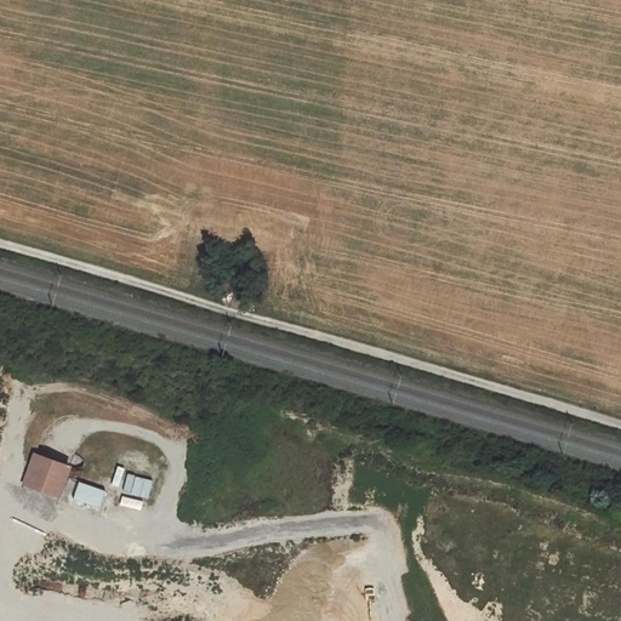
[(21,420),(17,444),(24,445),(28,421),(21,420)]
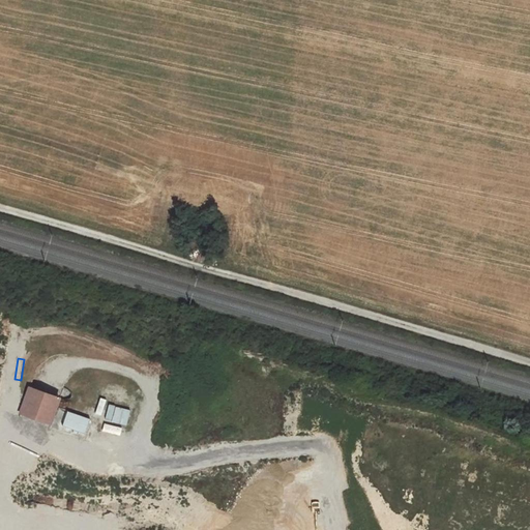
[(58,399),(32,387),(21,414),(48,424),(58,399)]
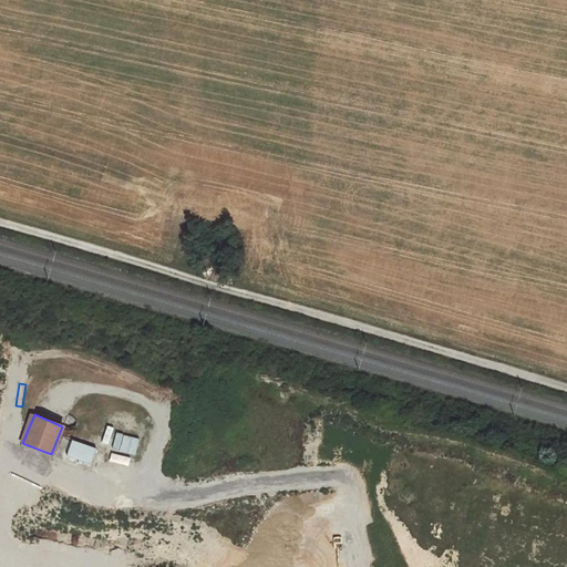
[(102,443),(109,444),(113,428),(106,425),(102,443)]
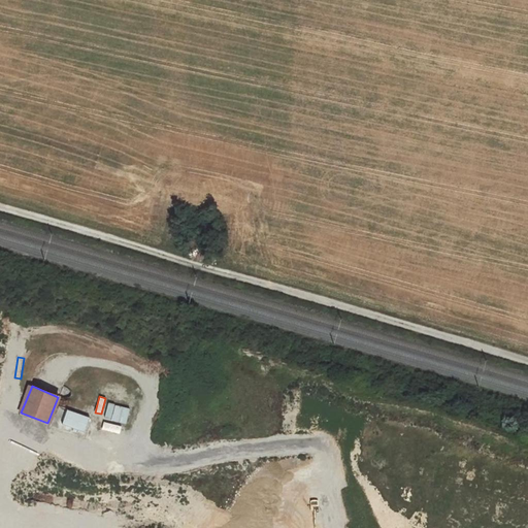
[(111,418),(114,404),(108,402),(104,417),(111,418)]
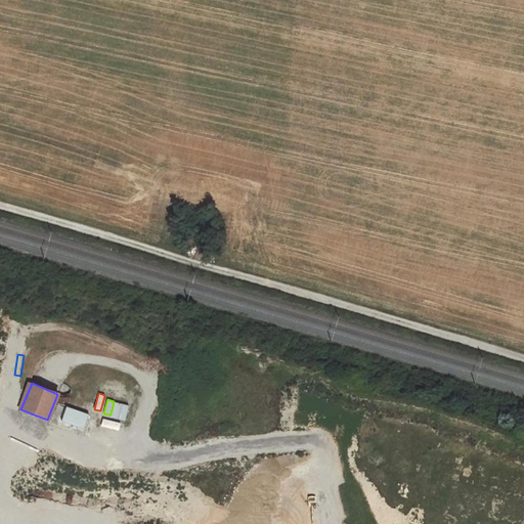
[(88,416),(67,408),(62,421),(83,429),(88,416)]
